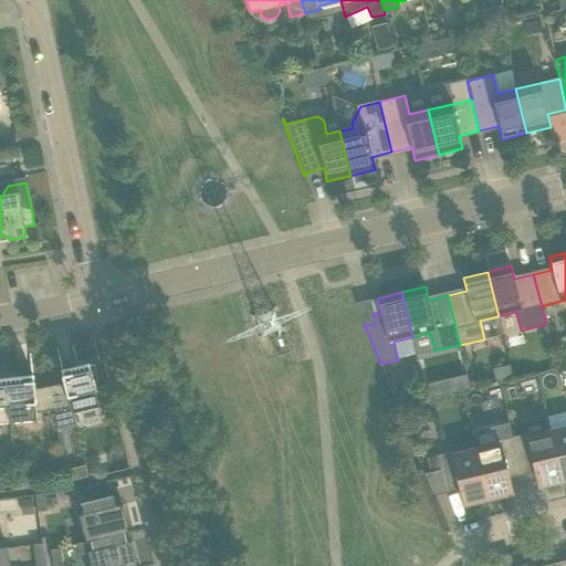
[(75,423),(73,413),(98,407),(95,392),(96,392),(91,370),(90,370),(88,365),(61,370),(63,377),(62,377),(63,384),(49,387),(53,410),(54,410),(58,428),(75,423)]
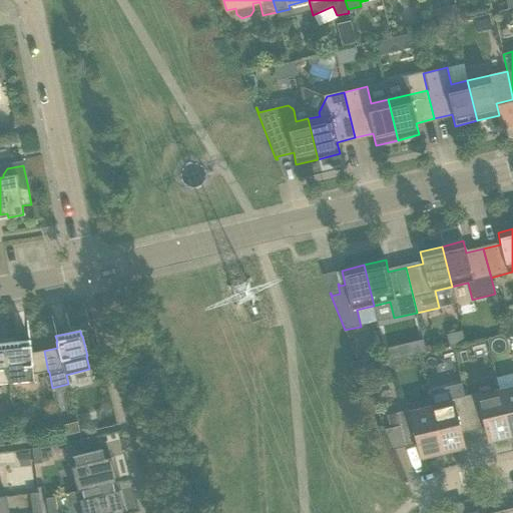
[(29,341),(5,343),(9,383),(33,381),(32,375),(48,372),(44,351),(32,353),(31,347),(30,347),(29,341)]
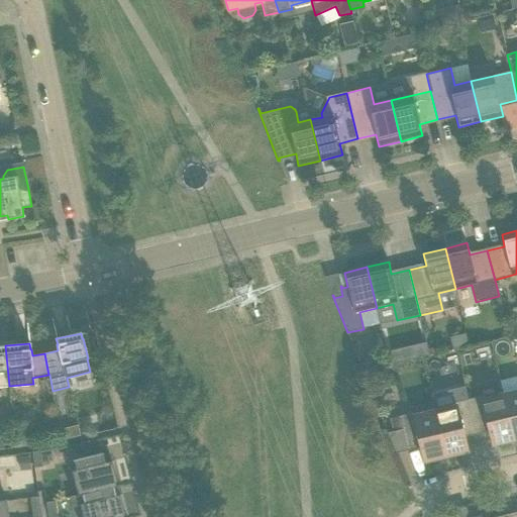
[(0,387),(9,386),(5,345),(0,345),(0,387)]
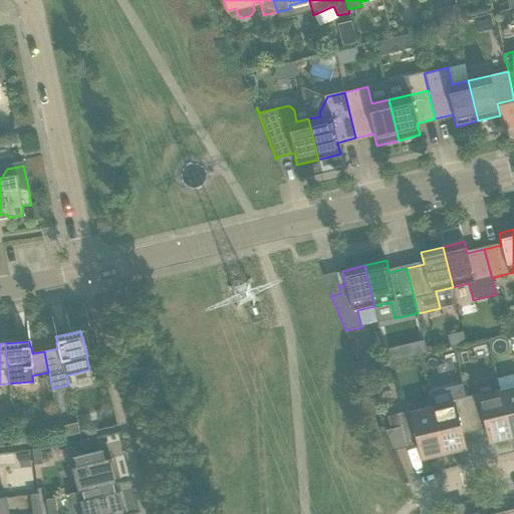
[(424,344),(411,347),(413,356),(427,353),(424,344)]
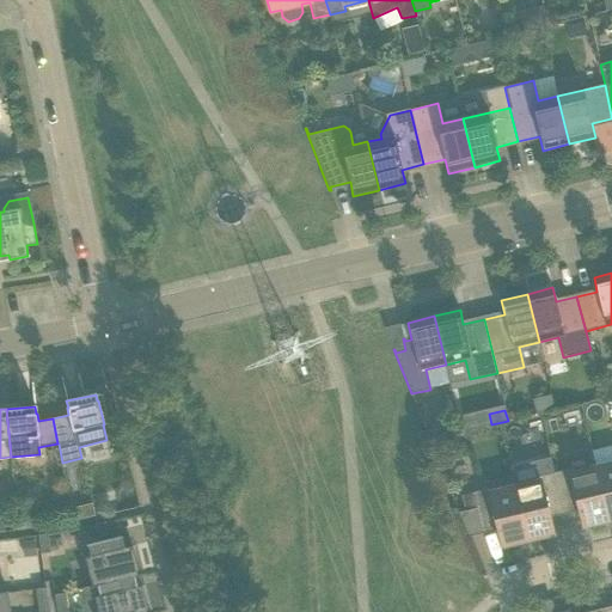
[(611,463),(595,467),(609,520),(611,519),(611,463)]
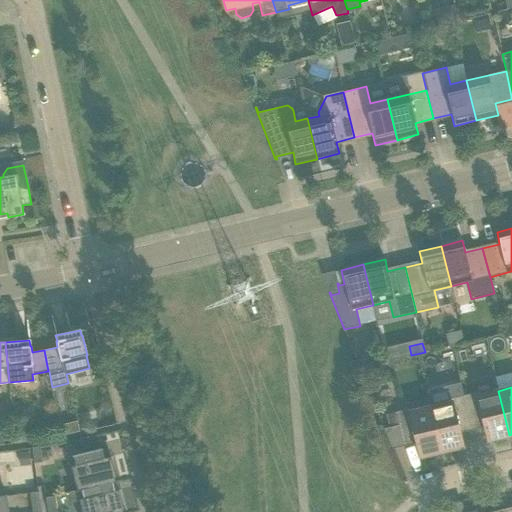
[(509,435),(498,391),(478,396),(477,392),(463,395),(470,422),(482,419),(487,440),(509,435)]
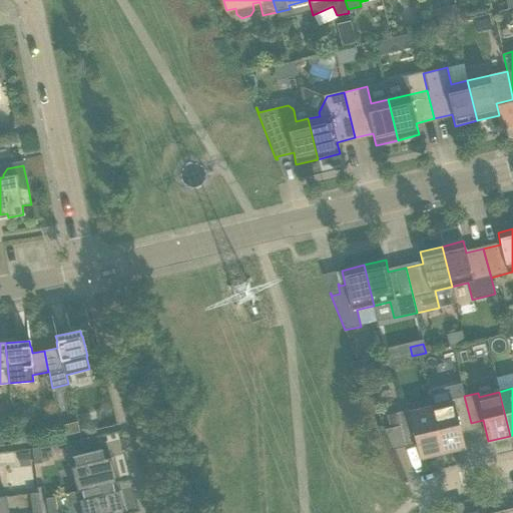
[(452,403),(431,408),(442,452),(464,447),(459,426),(471,423),(464,396),(451,399),(452,403)]
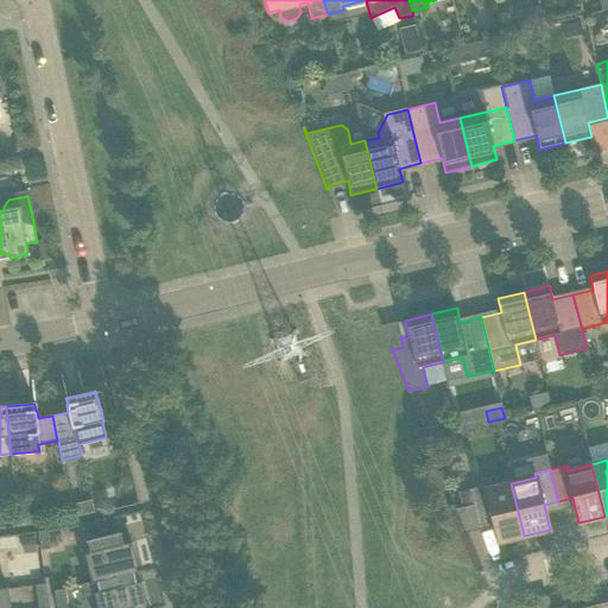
[(486,485),(469,489),(477,520),(492,517),(498,542),(524,536),(511,483),(487,489),(486,485)]
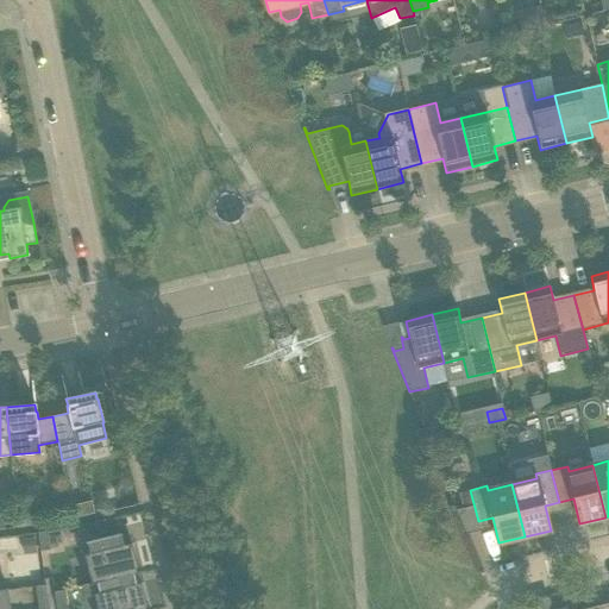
[(68,500),(50,503),(52,516),(70,513),(68,500)]
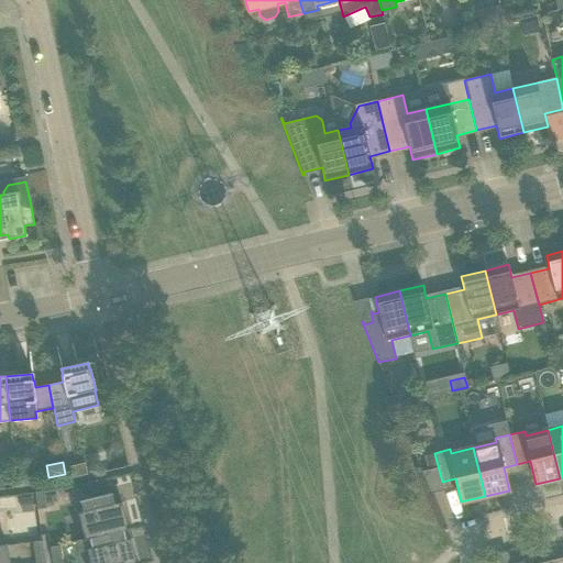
[(70,477),(87,474),(85,463),(68,466),(70,477)]
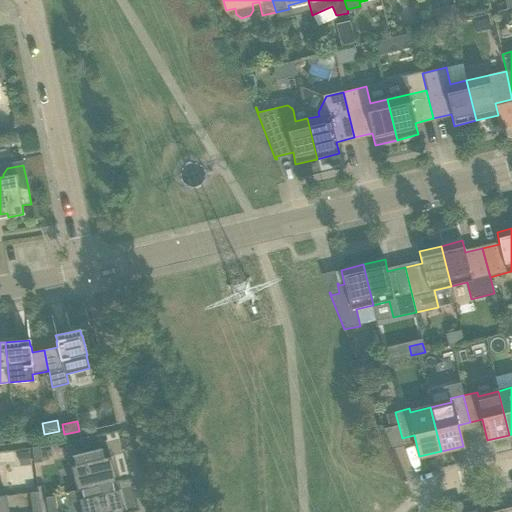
[(40,446),(32,448),(34,463),(43,462),(40,446)]
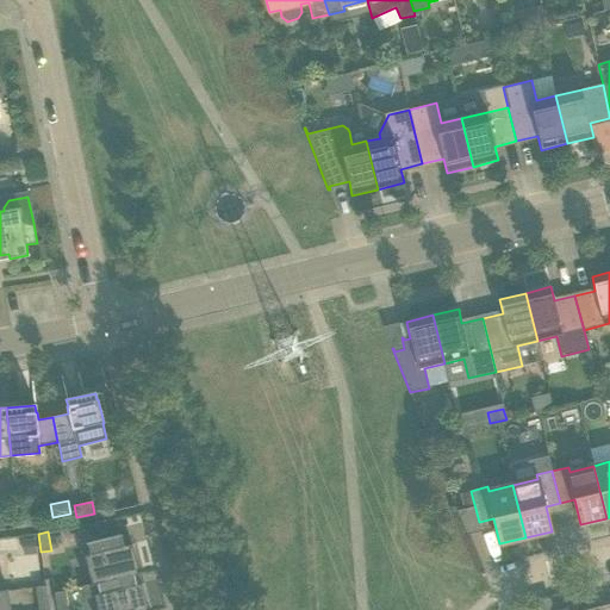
[(91,554),(85,556),(91,578),(92,584),(93,584),(131,574),(131,576),(142,573),(141,572),(137,572),(137,568),(138,568),(132,545),(125,546),(122,535),(122,534),(86,543),(87,545),(88,545),(91,554)]
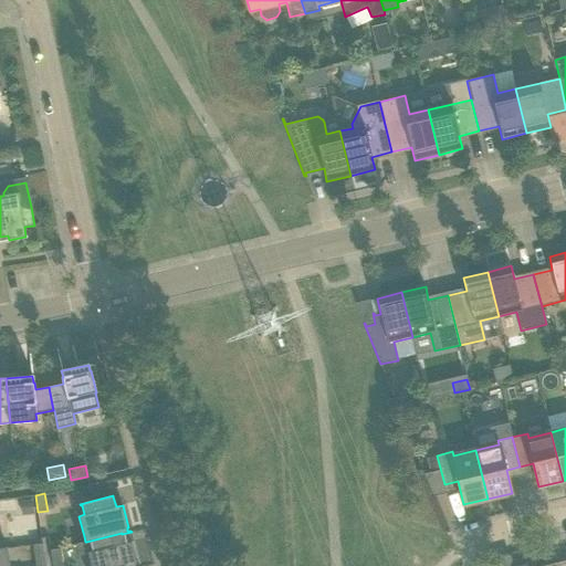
[(22,515),(33,514),(31,500),(20,501),(22,515)]
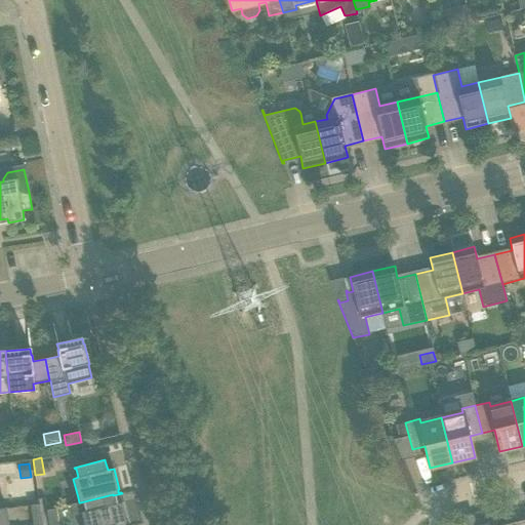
[(75,503),(71,505),(73,516),(81,514),(84,524),(126,524),(127,523),(122,502),(116,503),(113,495),(113,494),(80,502),(79,502),(75,503)]
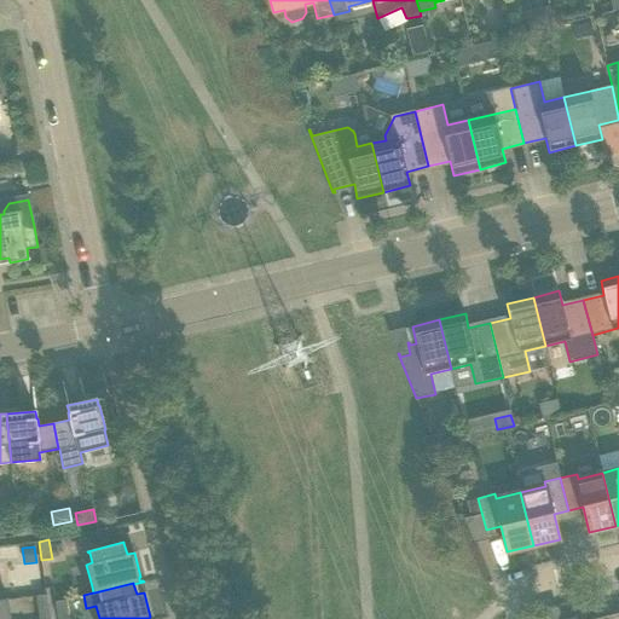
[(39,613),(50,612),(46,594),(36,596),(39,613)]
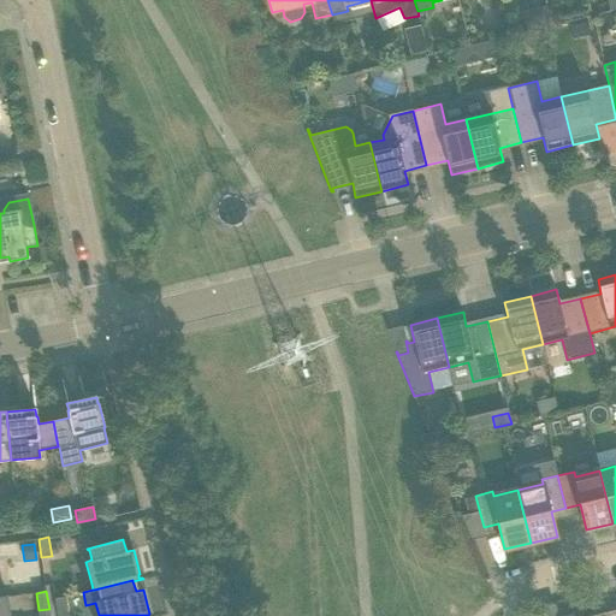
[(11,615),(9,596),(0,597),(0,615),(11,615)]
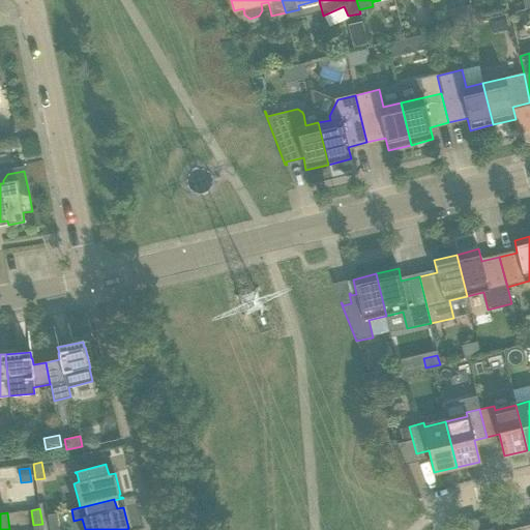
[(48,514),(49,529),(58,529),(56,513),(48,514)]
